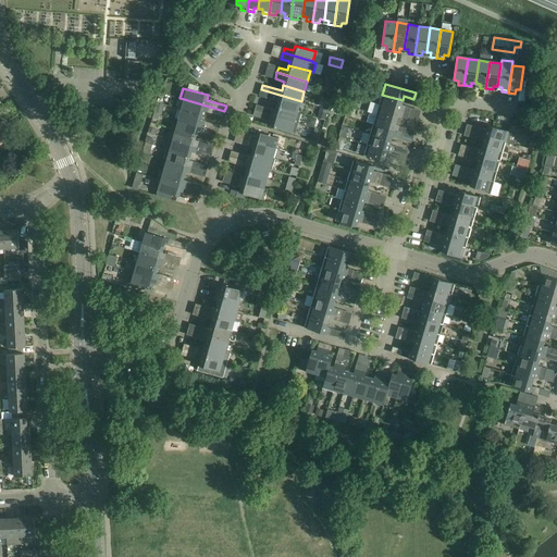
[(301,101),(261,89),(259,96),(279,101),(277,104),(298,111),(301,101)]
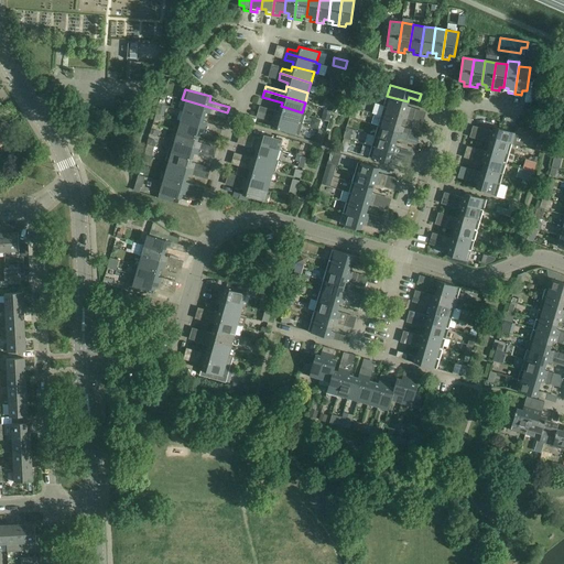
[(407,106),(408,101),(387,96),(383,106),(414,115),(416,109),(407,106)]
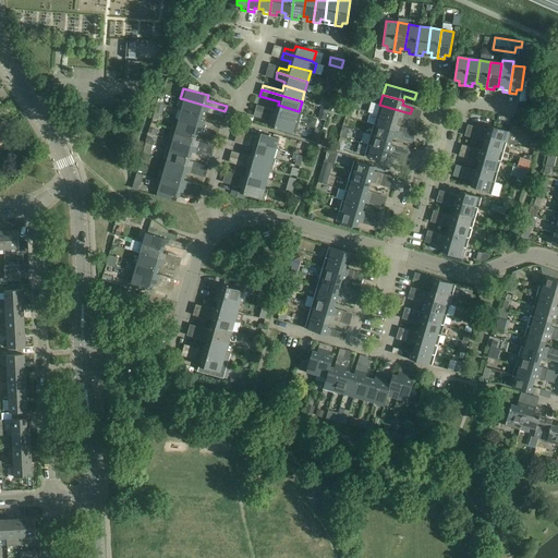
[(225,111),(184,99),(181,110),(203,116),(204,111),(222,117),(225,111)]
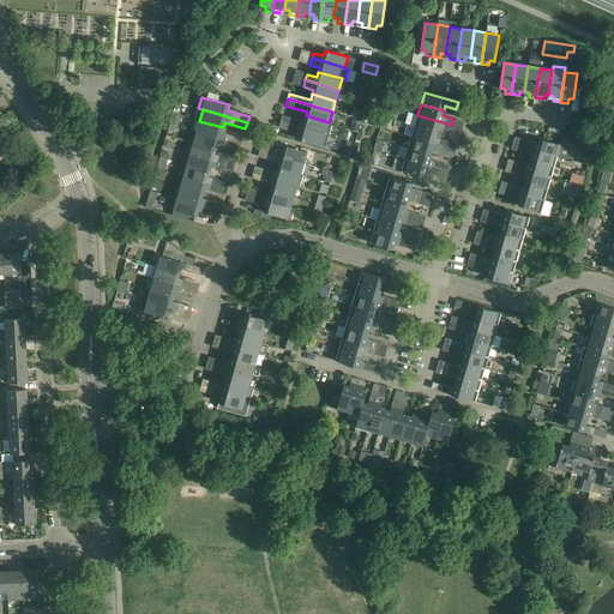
[(173,113),(169,124),(170,124),(176,126),(179,126),(181,115),(173,113)]
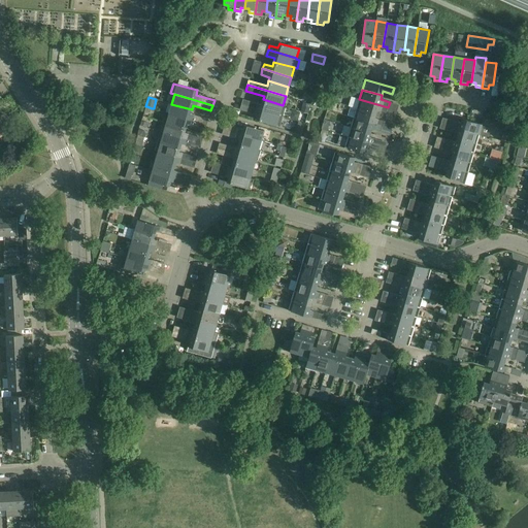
[(279,116),(283,105),(263,99),(261,104),(253,102),(251,107),(279,116)]
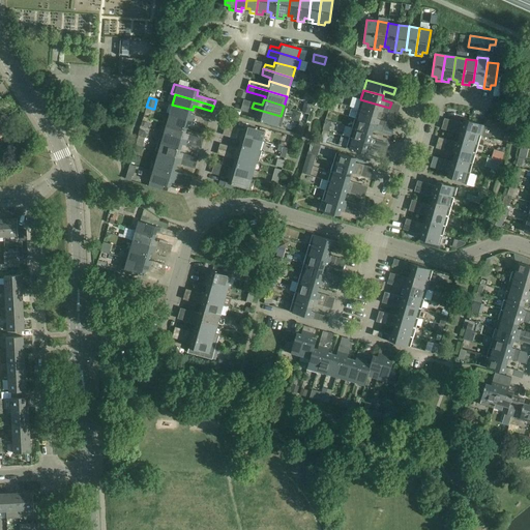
[(388,113),(389,108),(360,99),(357,109),(378,115),(379,110),(388,113)]
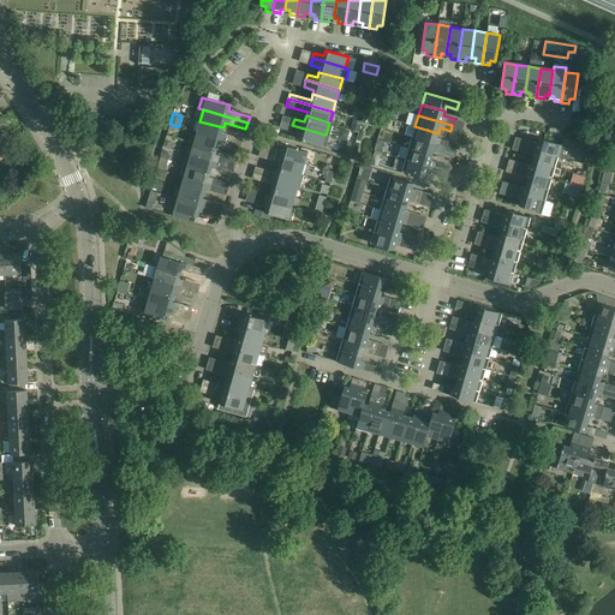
[(353,119),(350,130),(359,132),(363,121),(353,119)]
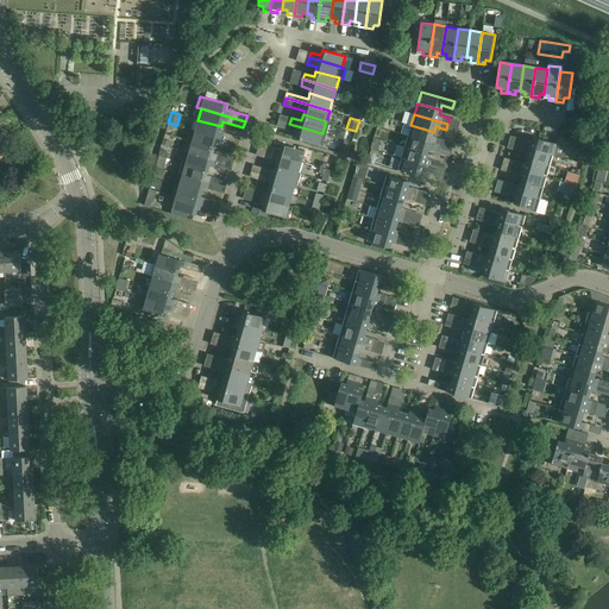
[(221,126),(198,120),(194,119),(192,130),(195,131),(227,140),(230,135),(219,131),(221,126)]
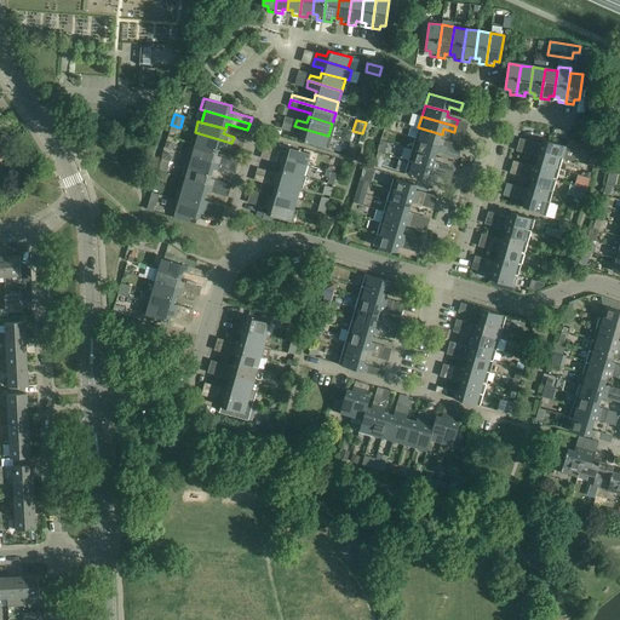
[(328,136),(294,126),(293,132),(303,136),(302,141),(325,148),(328,136)]
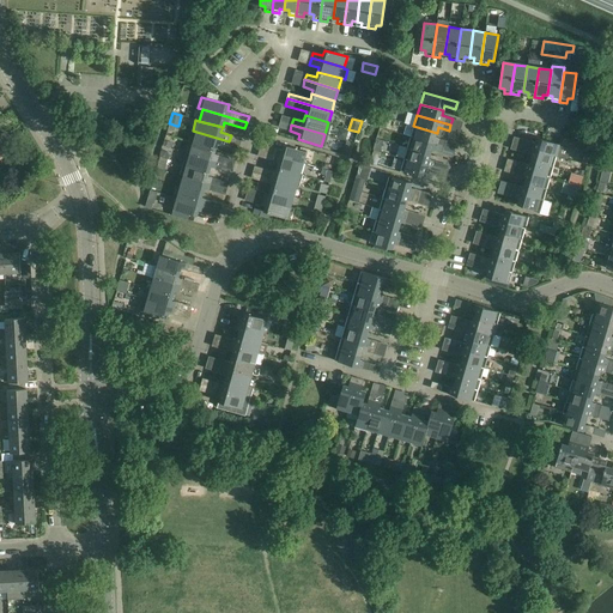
[(436,138),(437,133),(413,126),(411,137),(444,146),(445,140),(436,138)]
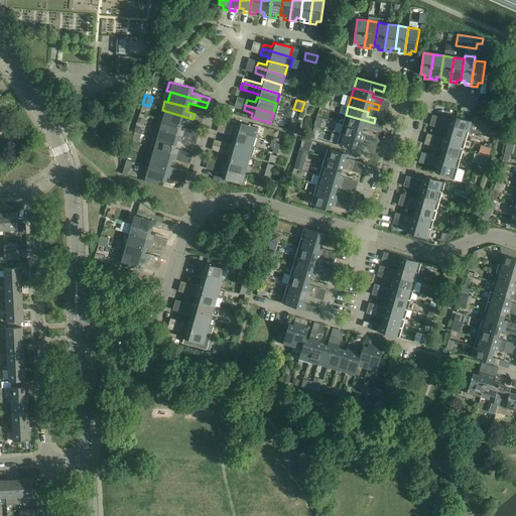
[(192,119),(165,111),(162,120),(181,126),(182,122),(191,124),(192,119)]
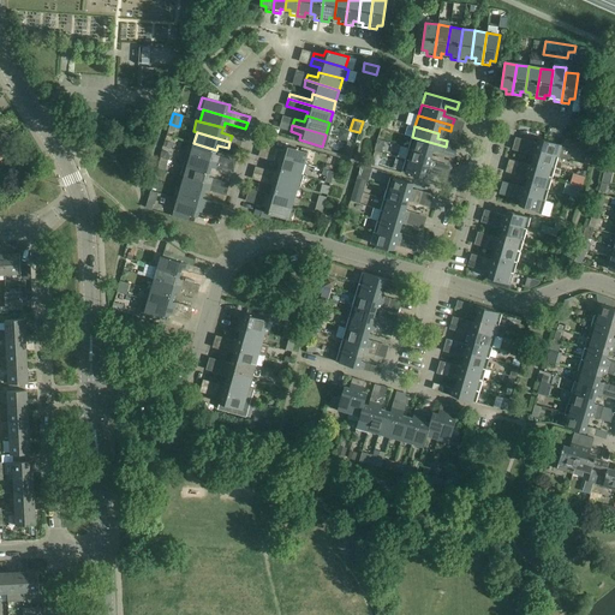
[(443,153),(446,147),(412,137),(408,148),(433,155),(434,150),(443,153)]
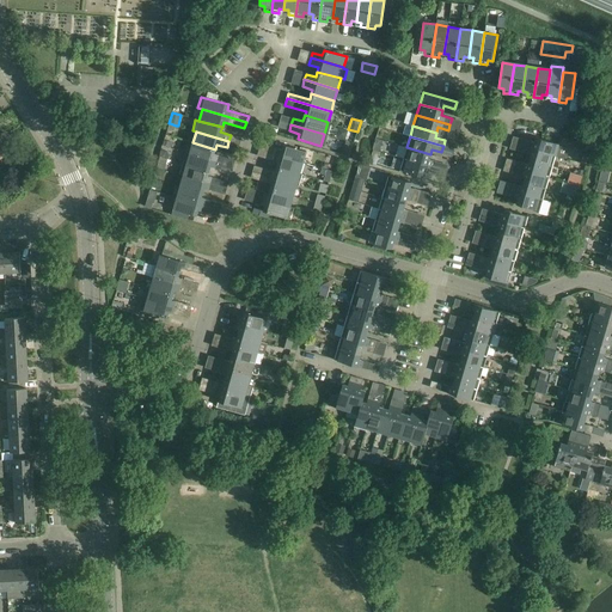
[(525,140),(522,146),(556,155),(560,144),(536,138),(534,142),(525,140)]
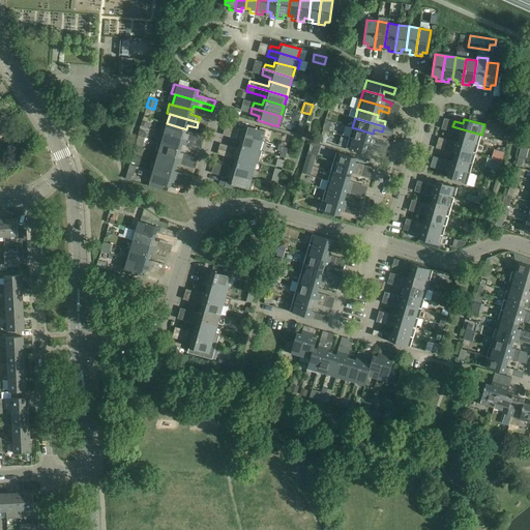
[(167,123),(164,133),(193,141),(194,136),(185,134),(186,129),(167,123)]
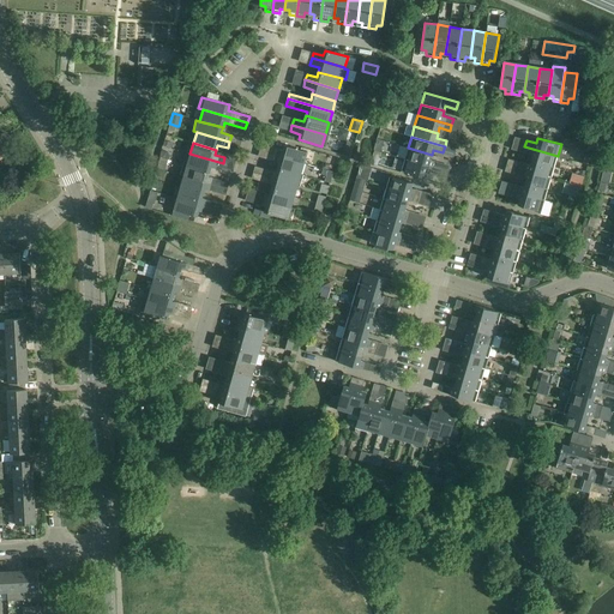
[(272,148),(271,154),(305,163),(307,152),(284,145),(283,150),(272,148)]
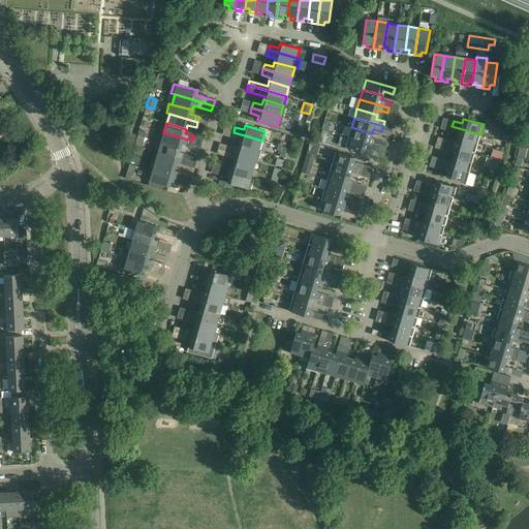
[(458,137),(477,144),(480,134),(452,126),(450,131),(459,133),(458,137)]
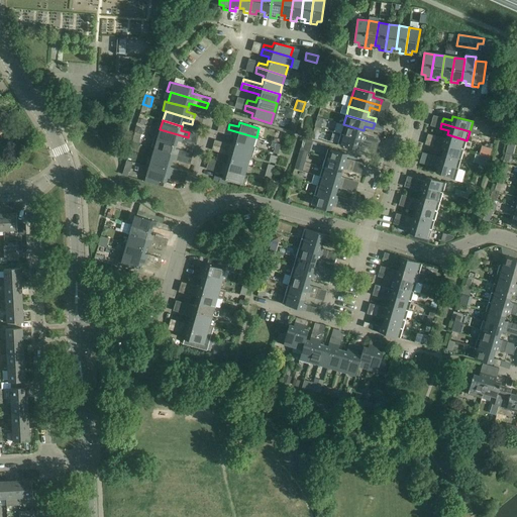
[(362,134),(364,130),(343,124),(340,133),(369,141),(371,137),(362,134)]
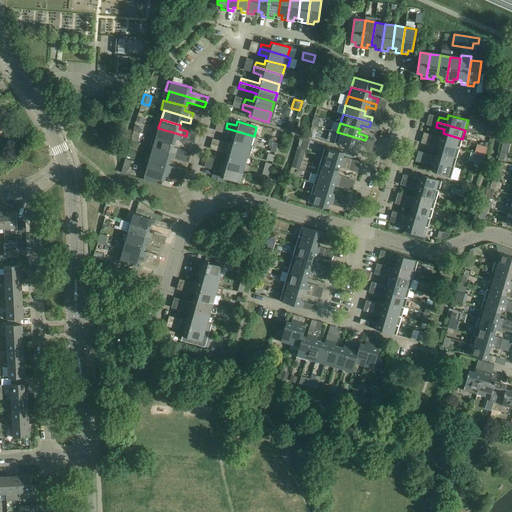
[(158,128),(156,127),(153,137),(175,143),(176,139),(185,141),(186,136),(158,128)]
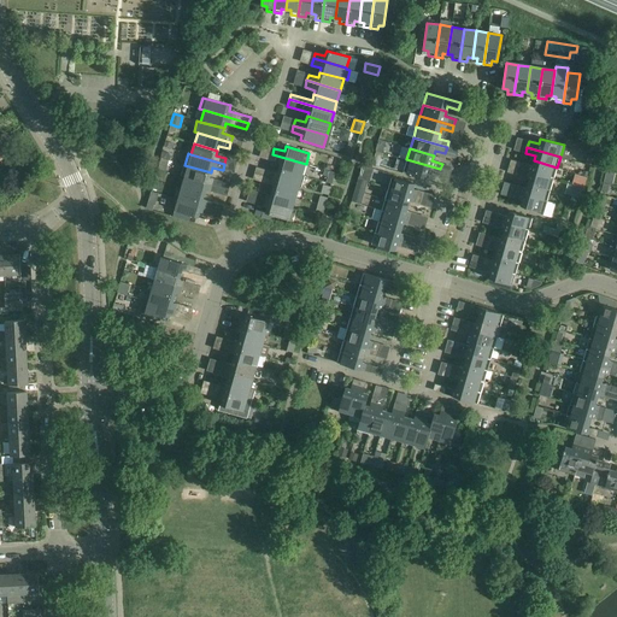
[(280,168),(303,175),(306,164),(272,154),(270,160),(281,163),(280,168)]
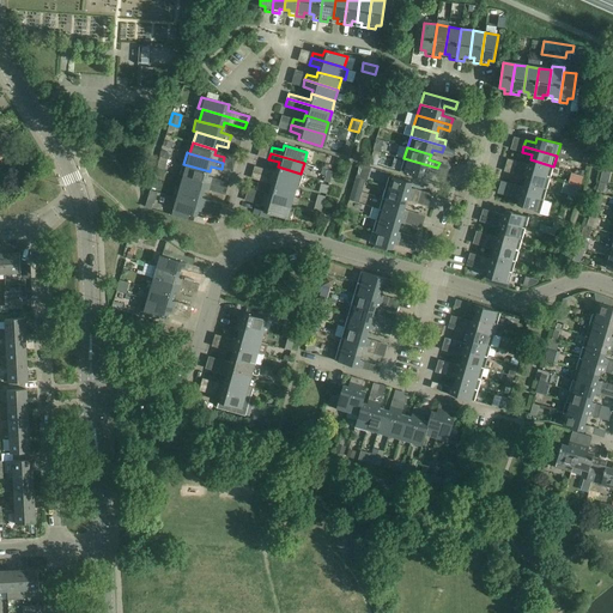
[(437,168),(404,158),(401,170),(424,177),(425,171),(436,175),(437,168)]
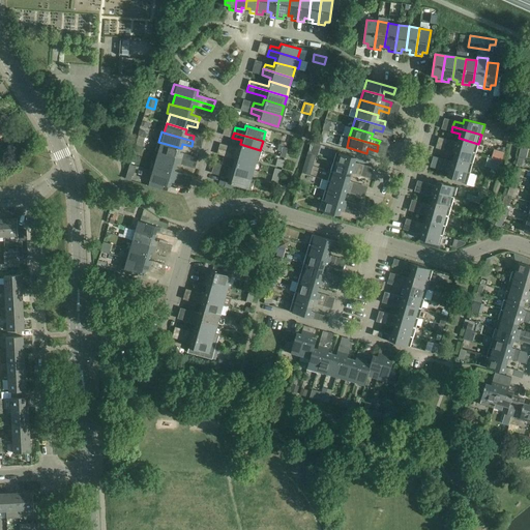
[(475,153),(478,144),(459,138),(458,143),(448,140),(447,145),(475,153)]
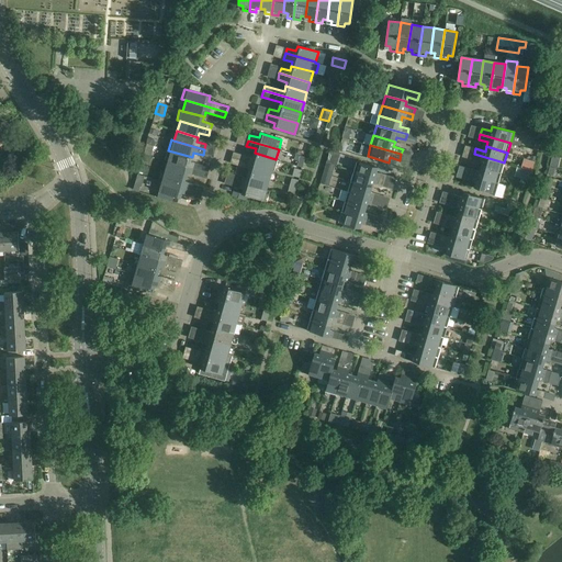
[(192,157),(168,150),(165,160),(168,161),(199,170),(200,165),(191,161),(192,157)]
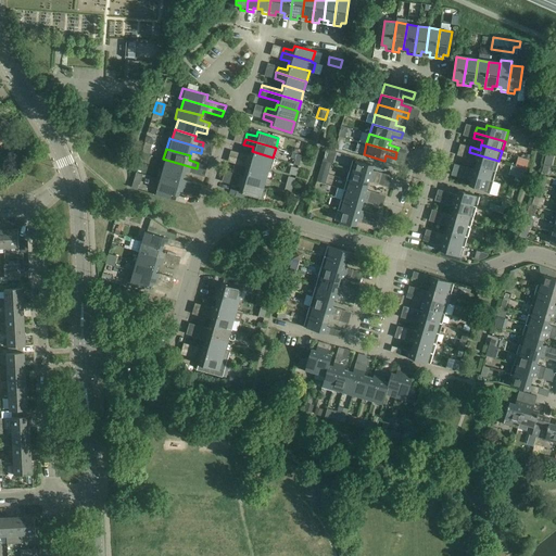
[(273,158),(252,151),(250,156),(241,153),(239,160),(269,168),(272,168),(275,159),(273,158)]
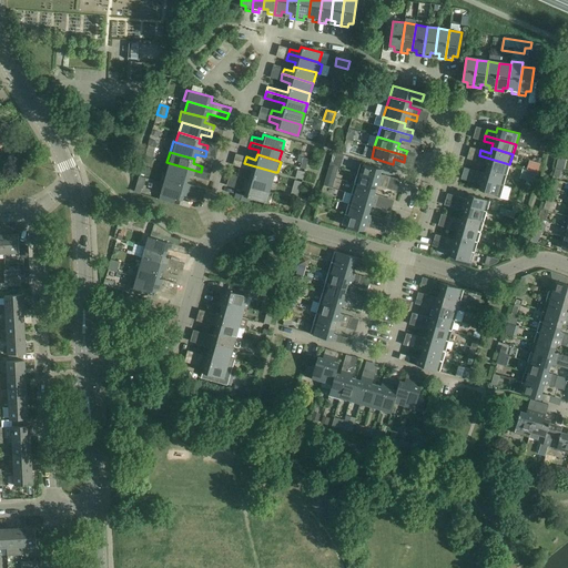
[(485,169),(507,175),(509,164),(479,155),(477,161),(487,164),(485,169)]
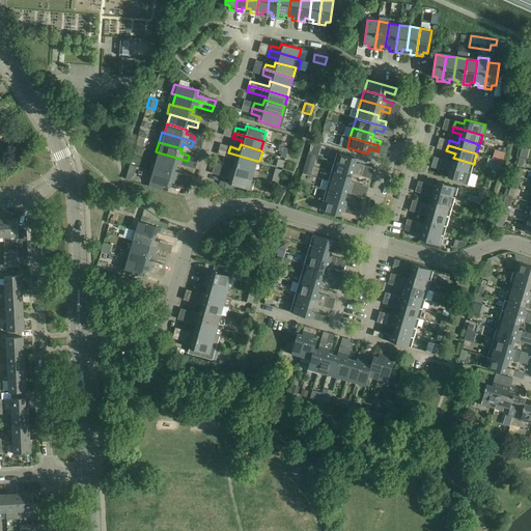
[(501,169),(503,150),(494,149),(493,158),(488,157),(487,167),(501,169)]
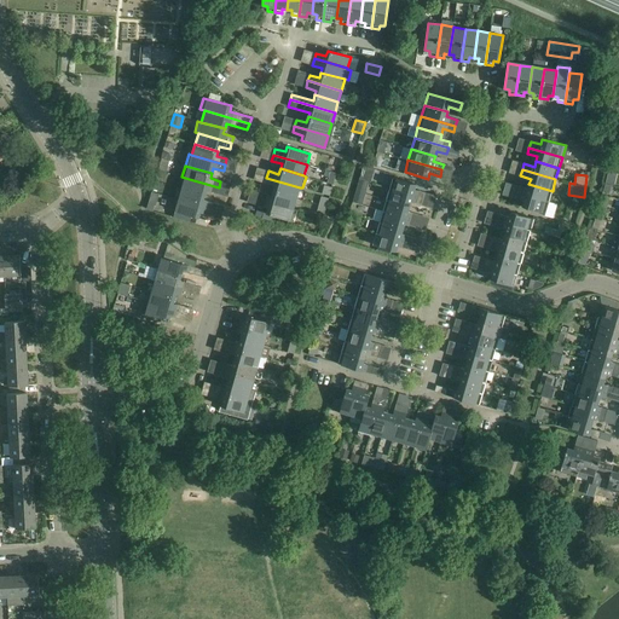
[(181,189),(206,196),(207,190),(217,194),(219,187),(185,178),(181,189)]
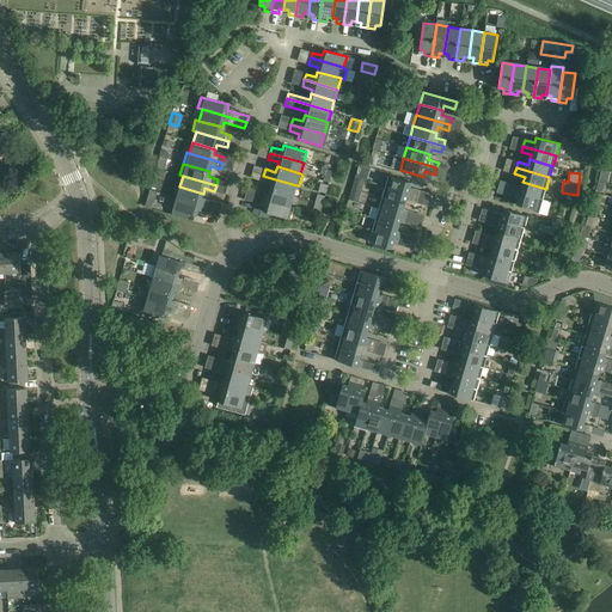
[(270,189),(294,196),(297,185),(263,176),(262,181),(271,184),(270,189)]
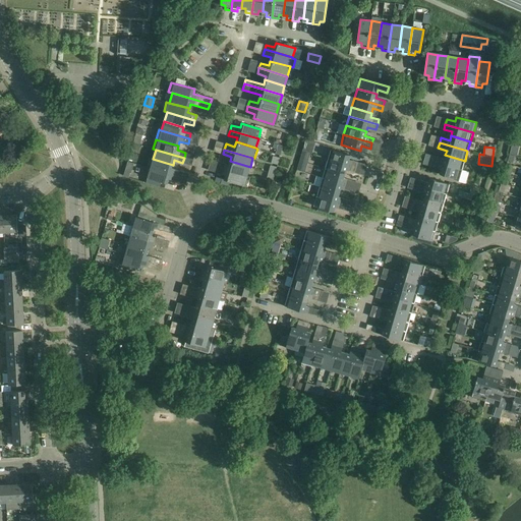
[(301,150),(298,170),(305,171),(309,151),(301,150)]
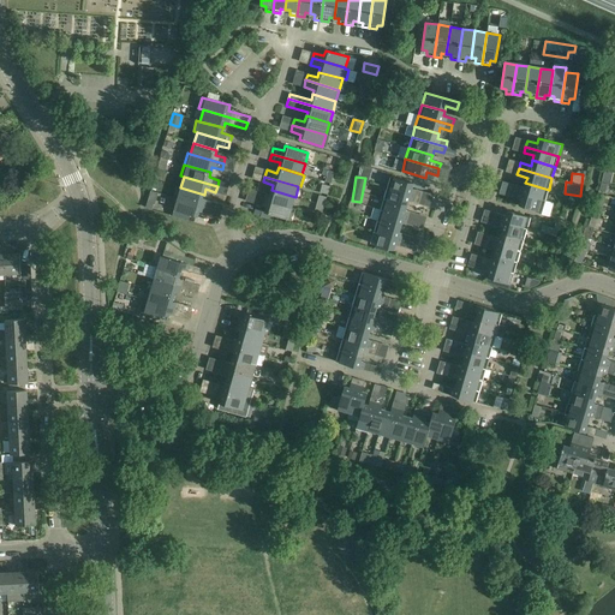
[(387,187),(421,197),(422,191),(412,189),(413,183),(390,177),(387,187)]
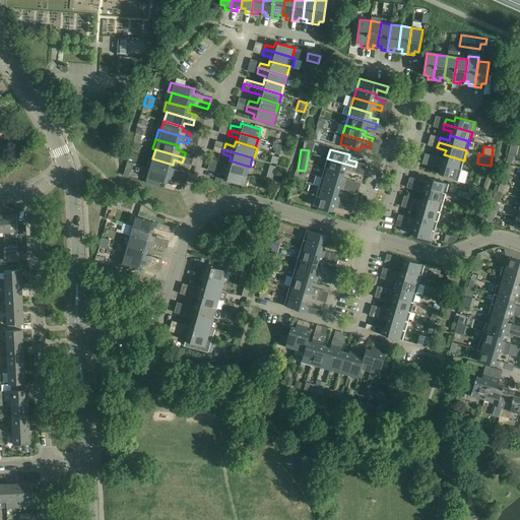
[(464,160),(444,154),(443,158),(435,156),(433,161),(461,170),(464,160)]
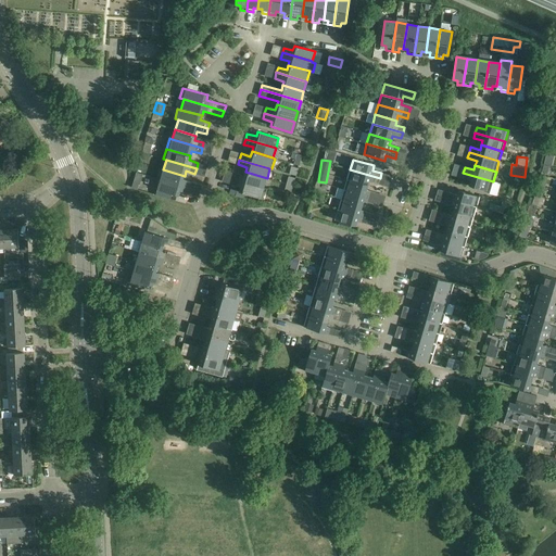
[(291,168),(287,189),(292,190),(297,169),(291,168)]
